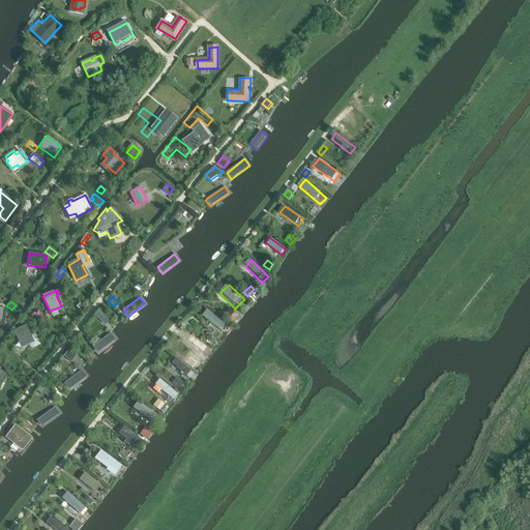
[(231,327),(209,310),(204,317),(225,334),(231,327)]
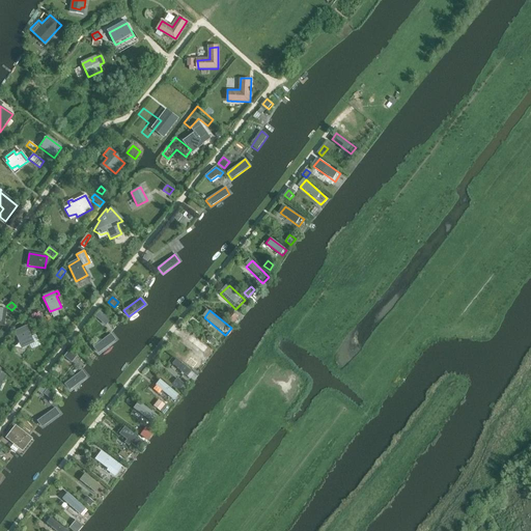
[(105,324),(110,319),(101,311),(95,315),(105,324)]
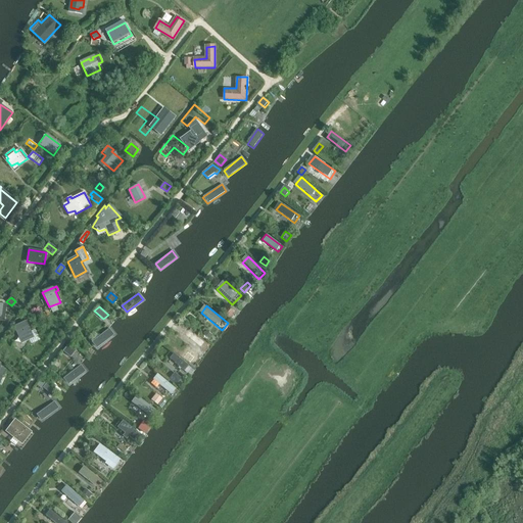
[(231,308),(226,316),(230,319),(235,312),(231,308)]
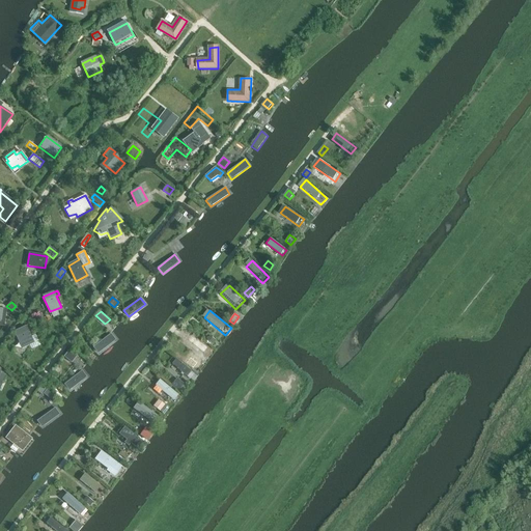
[(26,327),(15,332),(22,347),(29,344),(33,342),(30,337),(26,327)]
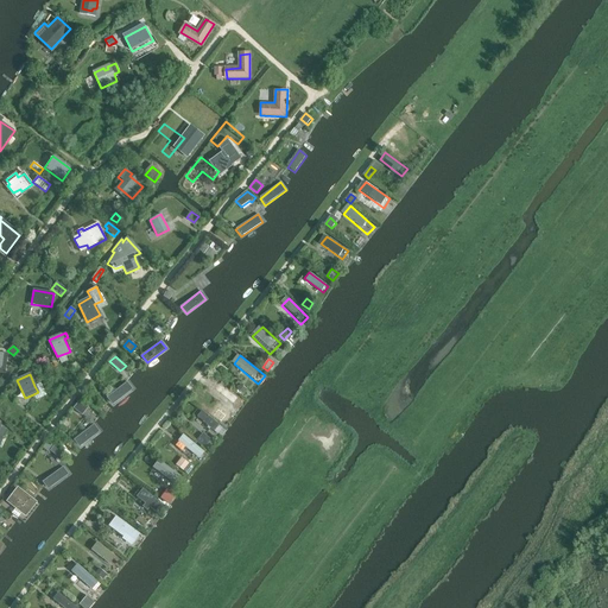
[(126,382),(107,397),(113,404),(132,390),(126,382)]
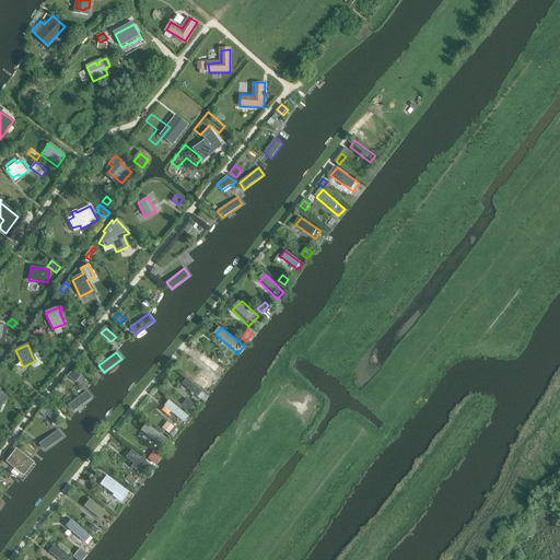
[(201,352),(197,357),(213,371),(217,365),(201,352)]
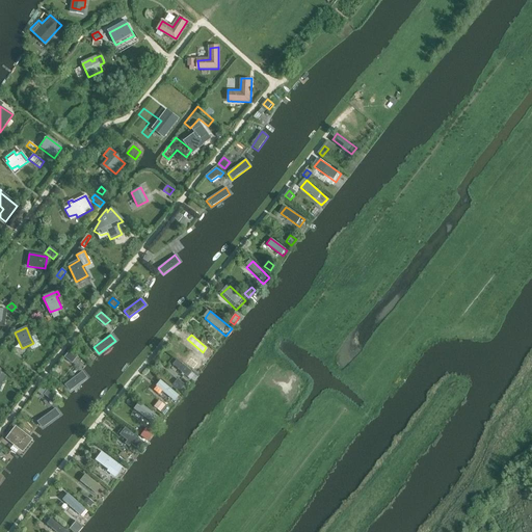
[(70,350),(67,354),(72,358),(75,355),(70,350)]
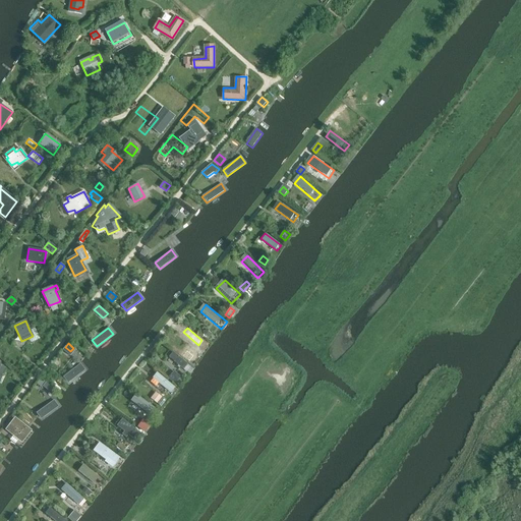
[(191,346),(183,356),(189,361),(197,351),(191,346)]
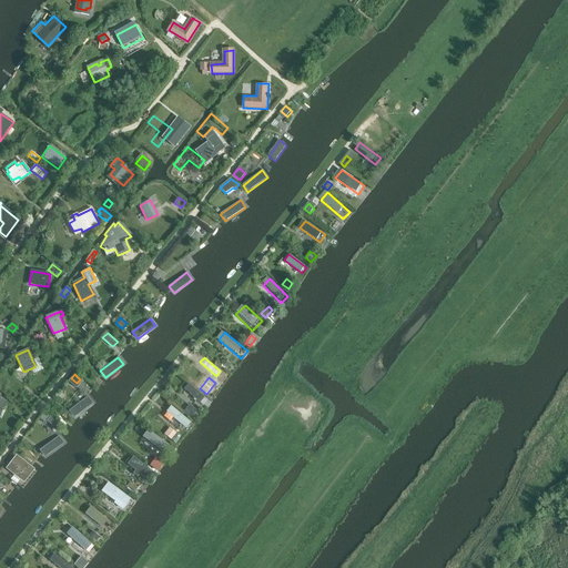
[(211,402),(191,385),(185,392),(204,408),(211,402)]
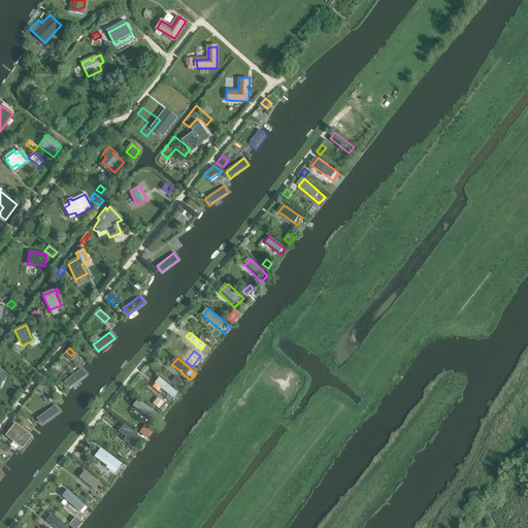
[(86,375),(80,369),(64,383),(69,389),(86,375)]
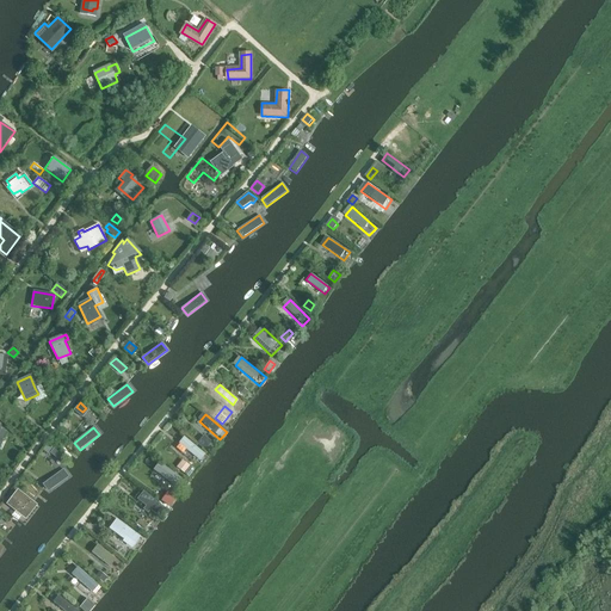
[(205,436),(198,444),(205,450),(213,442),(205,436)]
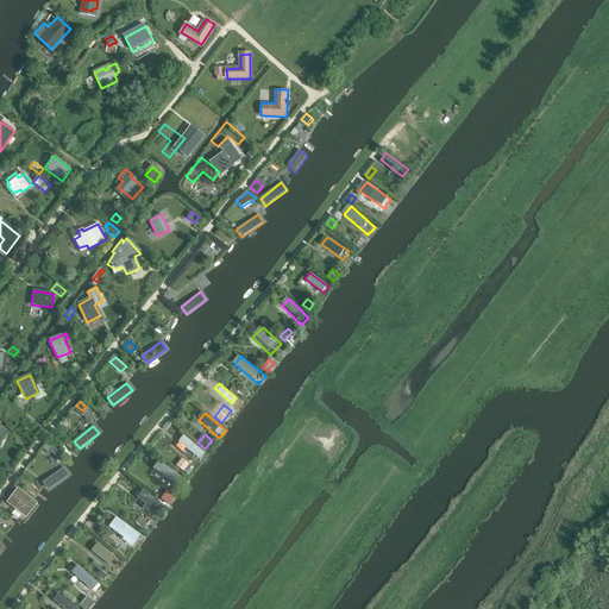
[(203,453),(186,437),(179,445),(196,462),(203,453)]
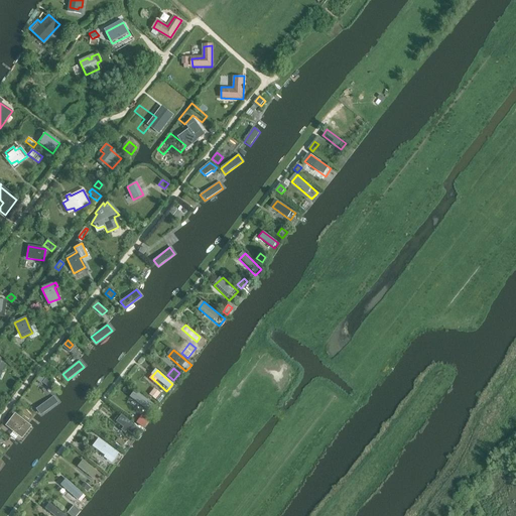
[(39,375),(35,380),(41,384),(45,379),(39,375)]
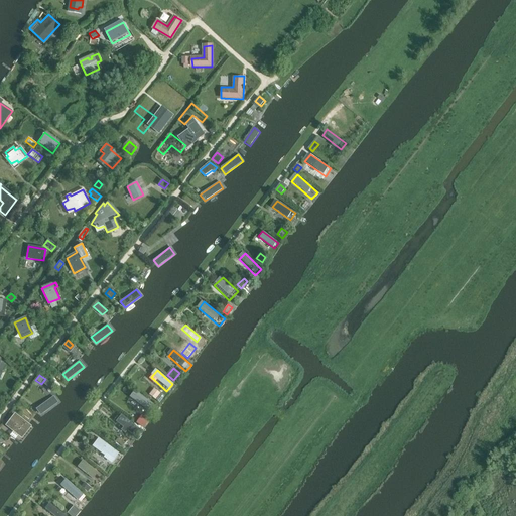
[(154,389),(149,395),(156,400),(160,394),(154,389)]
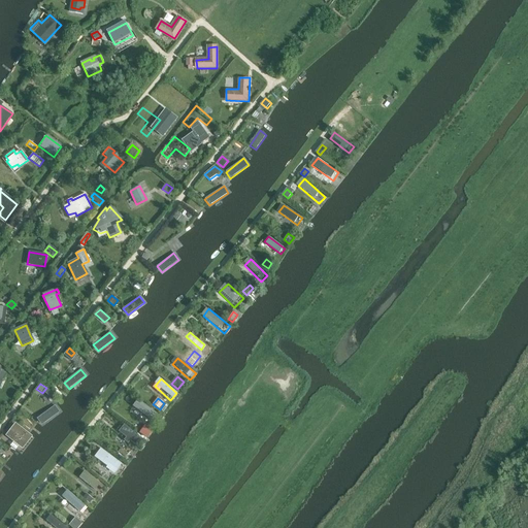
[(160,417),(139,400),(134,407),(154,424),(160,417)]
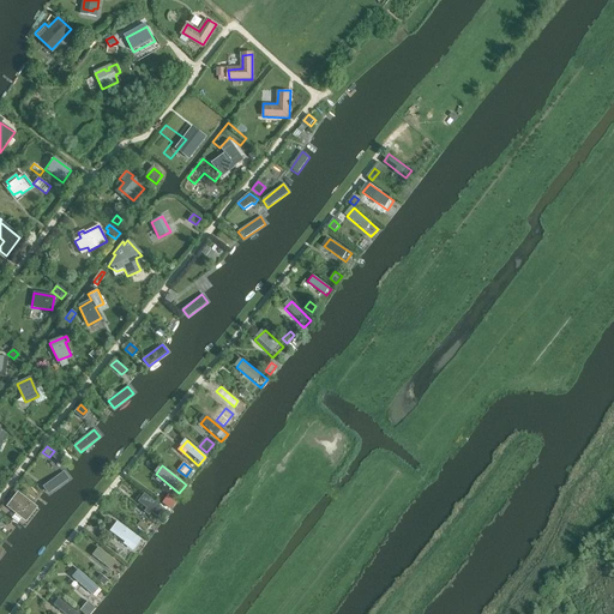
[(67,480),(61,473),(42,488),(48,495),(67,480)]
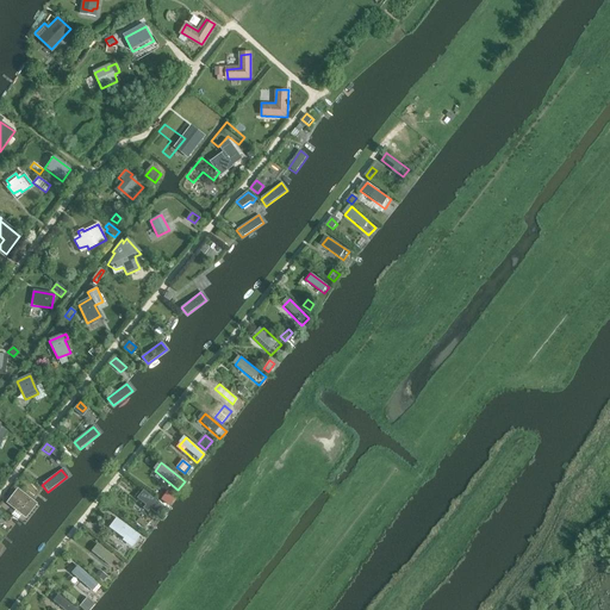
[(29,516),(39,503),(20,489),(10,502),(29,516)]
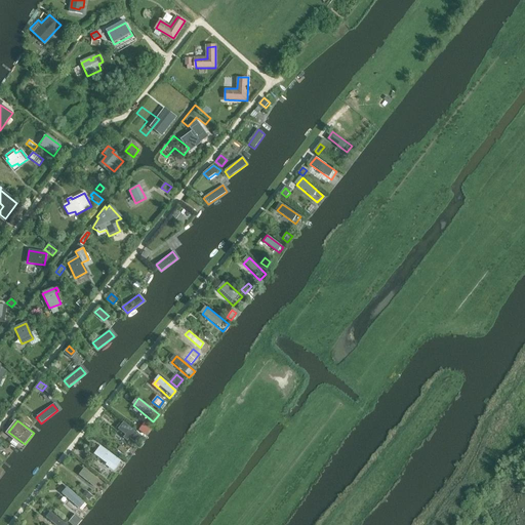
[(150,429),(144,423),(138,431),(145,436),(150,429)]
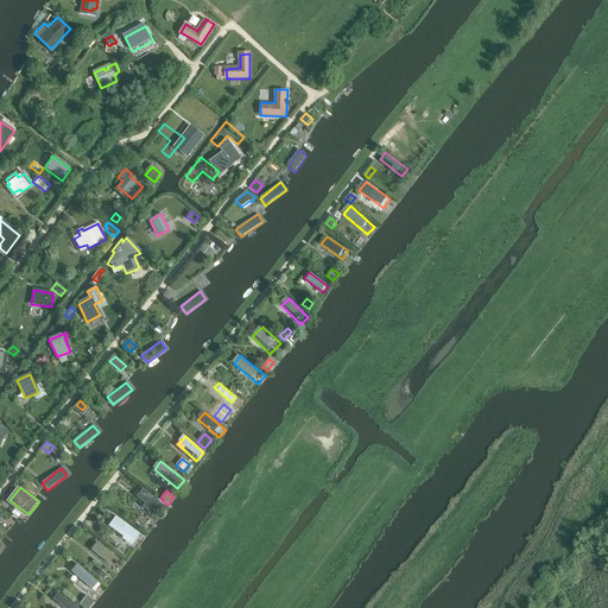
[(160,505),(145,492),(138,499),(153,512),(160,505)]
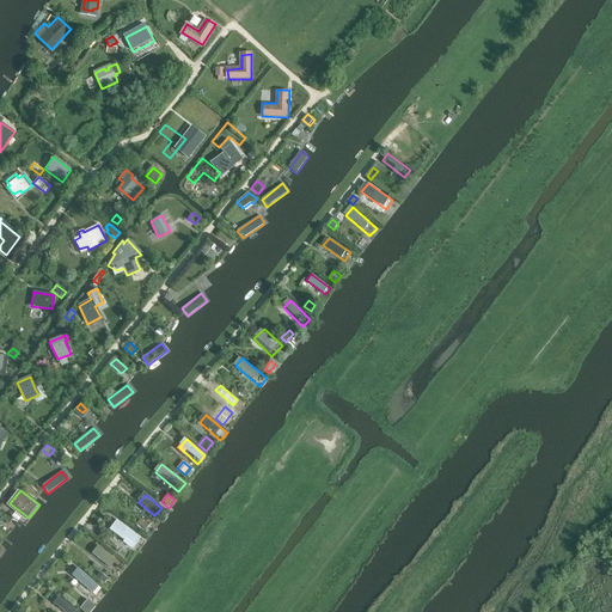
[(133,530),(121,519),(114,526),(127,537),(133,530)]
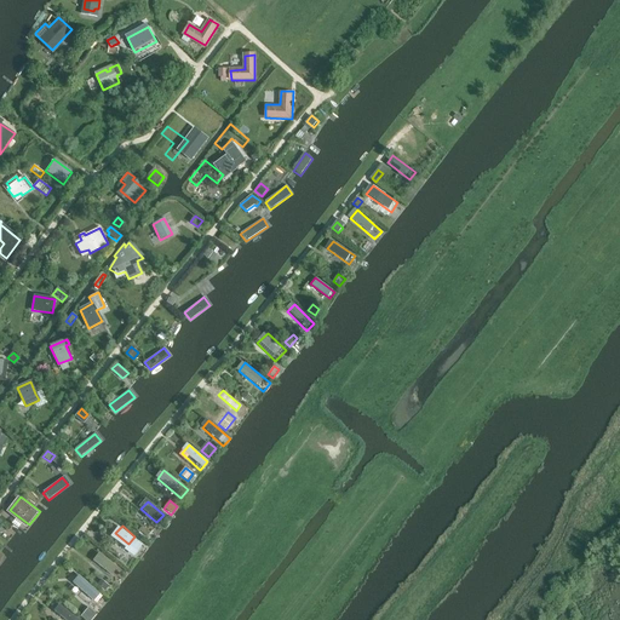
[(142,526),(138,532),(147,538),(150,533),(142,526)]
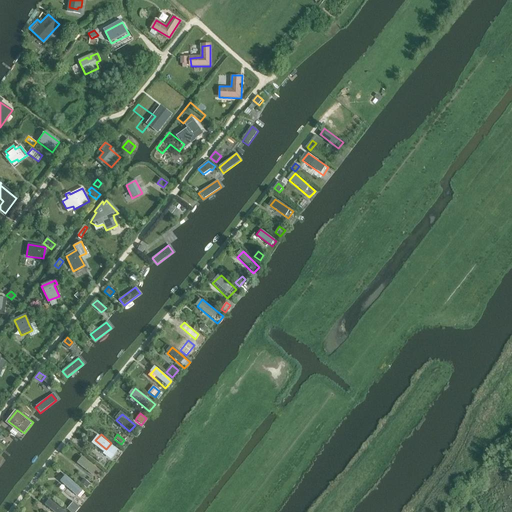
[(99,472),(83,458),(78,463),(95,477),(99,472)]
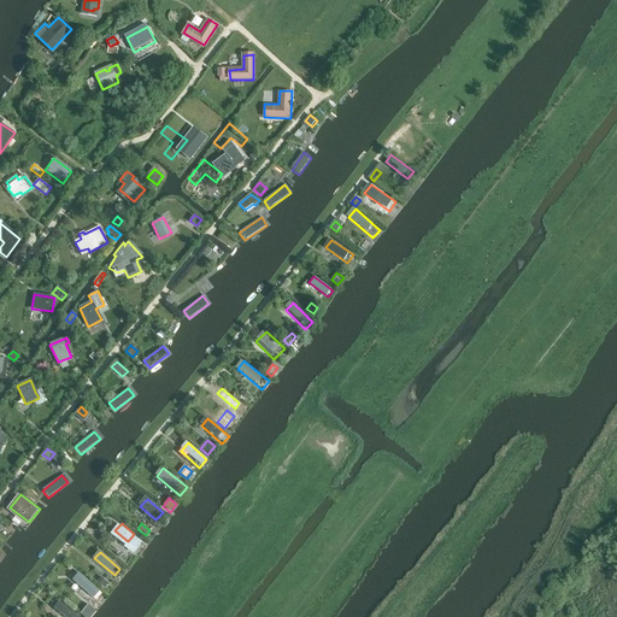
[(103,594),(81,574),(75,580),(97,600),(103,594)]
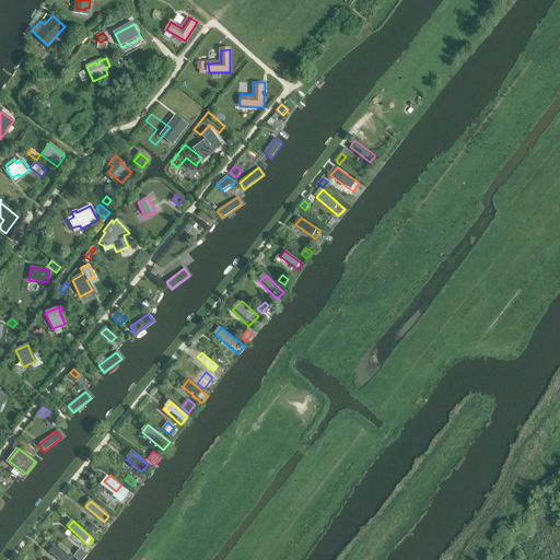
[(92,524),(88,528),(94,534),(98,529),(92,524)]
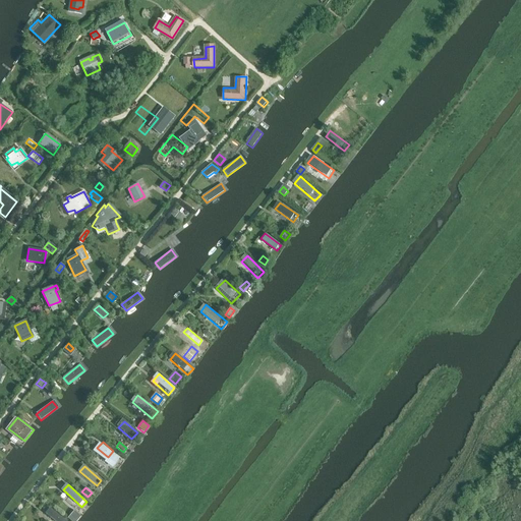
[(65,520),(51,509),(46,515),(53,520),(65,520)]
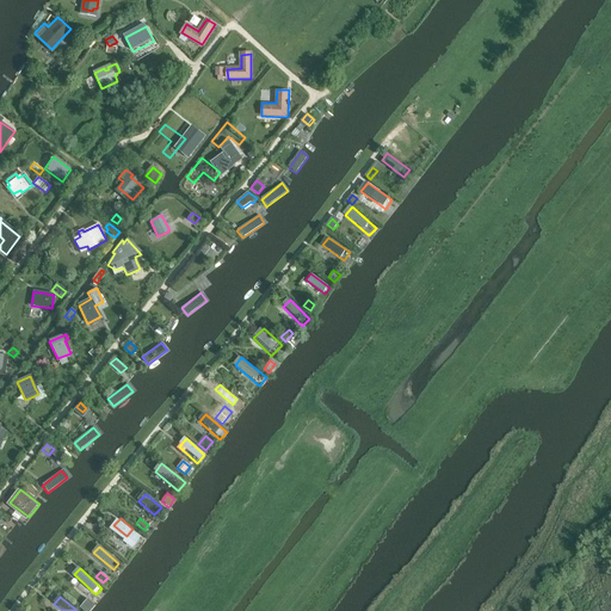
[(87,597),(82,603),(88,606),(93,602),(87,597)]
